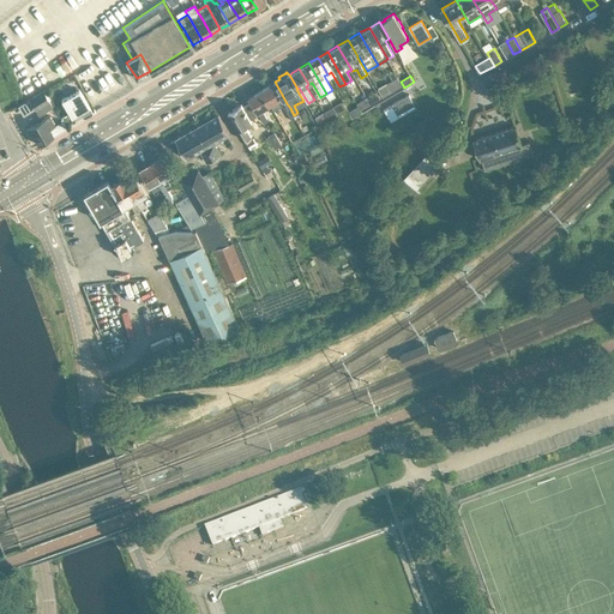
[(390,82),(387,83),(392,91),(403,85),(401,82),(397,77),(390,82)]
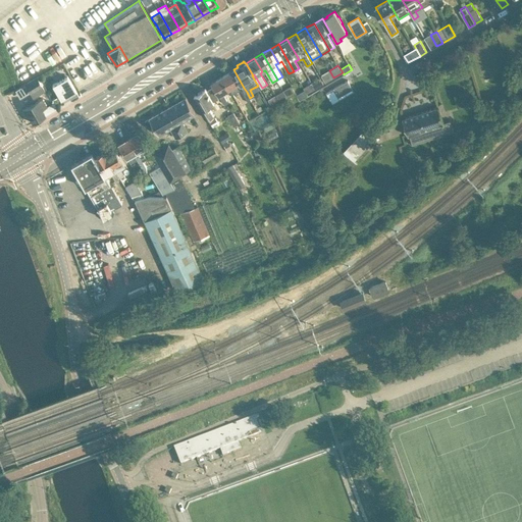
[(233,69),(223,76),(230,89),(232,94),(241,89),(244,88),(233,69)]
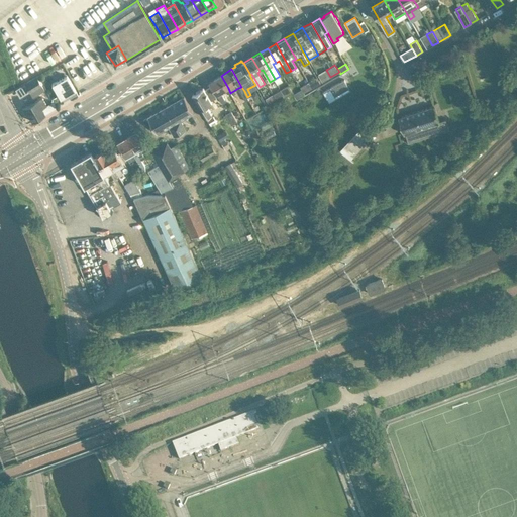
[(322,82),(330,77),(326,70),(318,75),(322,82)]
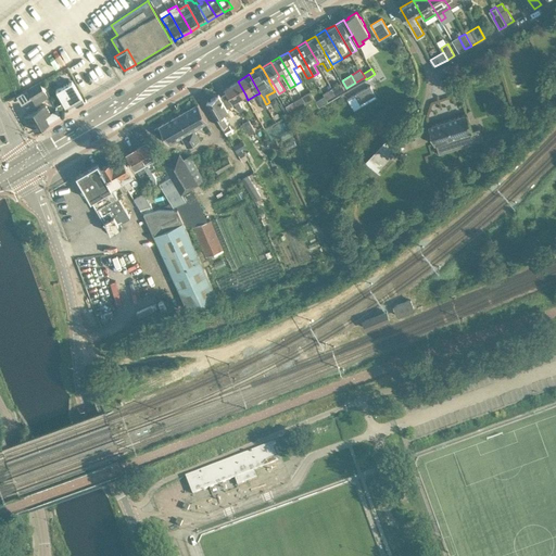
[(73,101),(76,106),(84,102),(72,80),(55,90),(64,105),(73,101)]
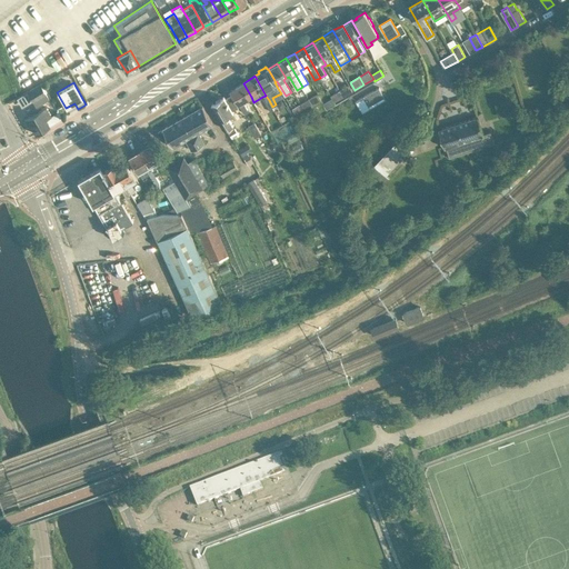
[(245,103),(243,105),(241,101),(251,97),(242,83),(230,90),(243,112),(248,110),(245,103)]
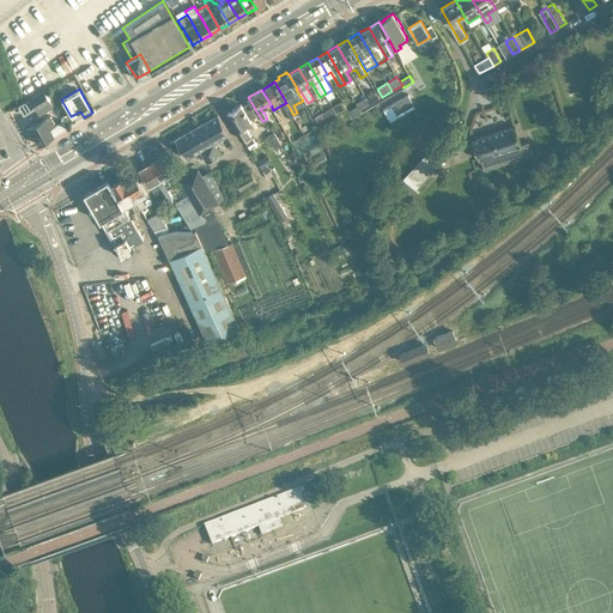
[(44,91),(30,101),(35,109),(49,99),(44,91)]
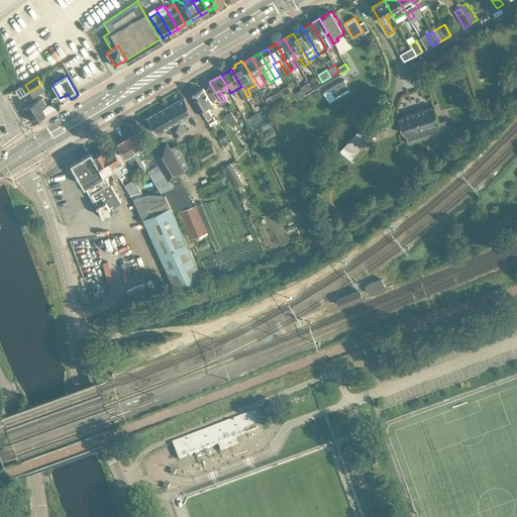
[(309,82),(312,88),(320,83),(317,77),(309,82)]
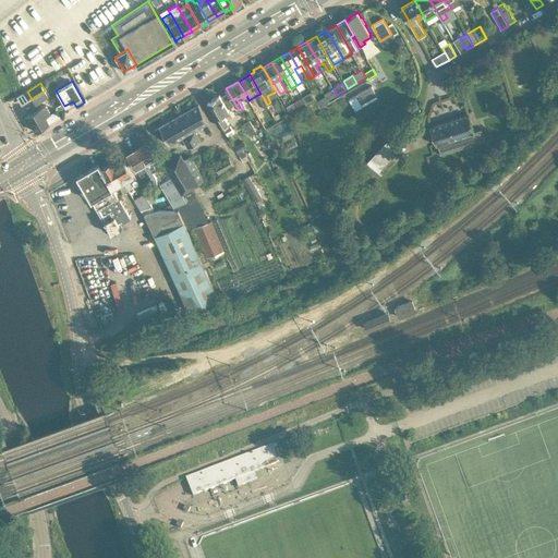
[(328,100),(337,95),(334,88),(325,94),(326,96),(328,100)]
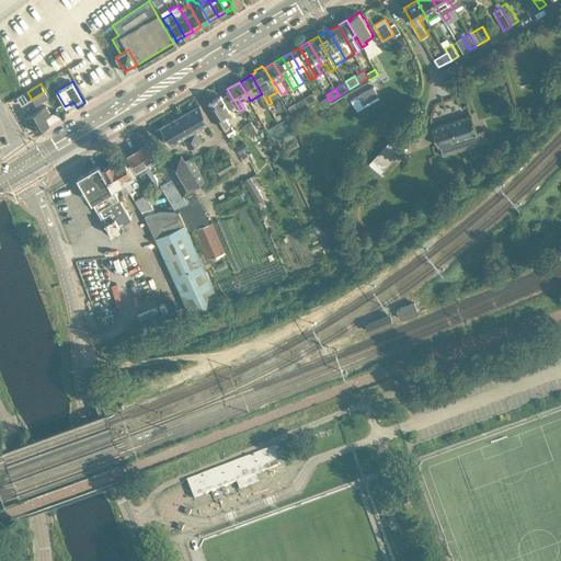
[(305,96),(308,102),(309,104),(317,100),(312,92),(305,96)]
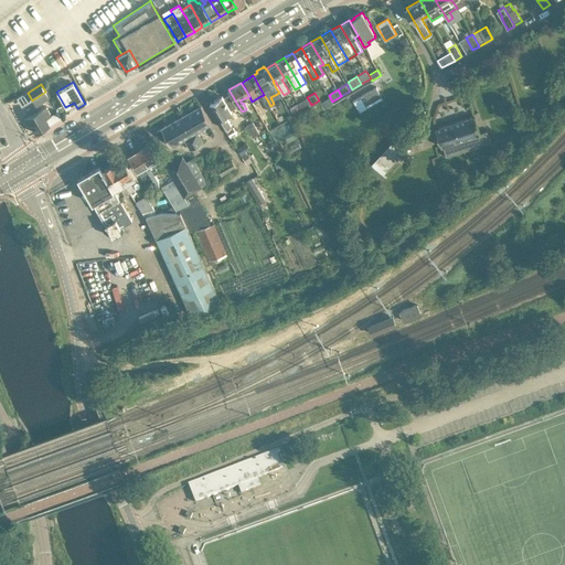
[(215,100),(211,103),(231,138),(237,135),(226,116),(232,112),(231,109),(224,98),(222,96),(221,96),(219,96),(216,97),(215,100)]
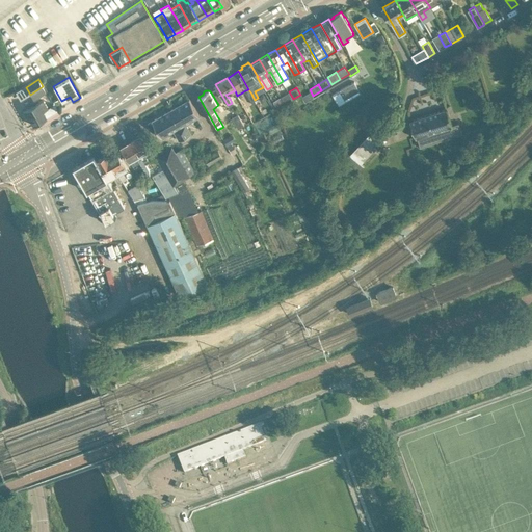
[(281,97),(284,102),(292,97),(289,91),(281,97)]
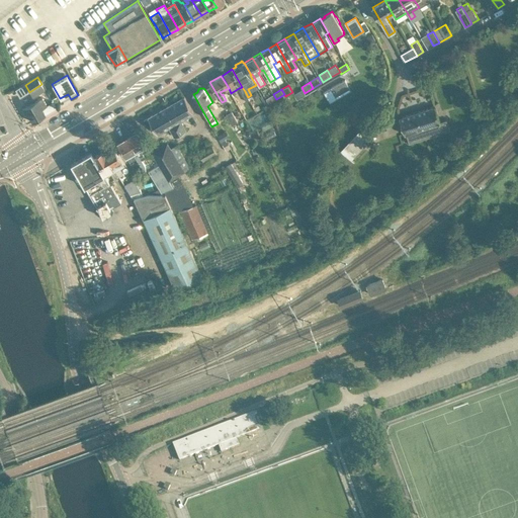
[(305,93),(303,89),(293,94),(296,99),(306,94),(305,93)]
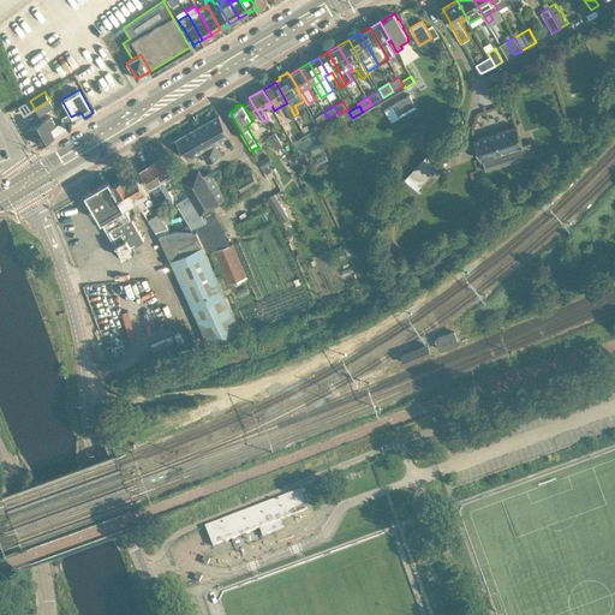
[(320,123),(328,118),(324,112),(316,117),(320,123)]
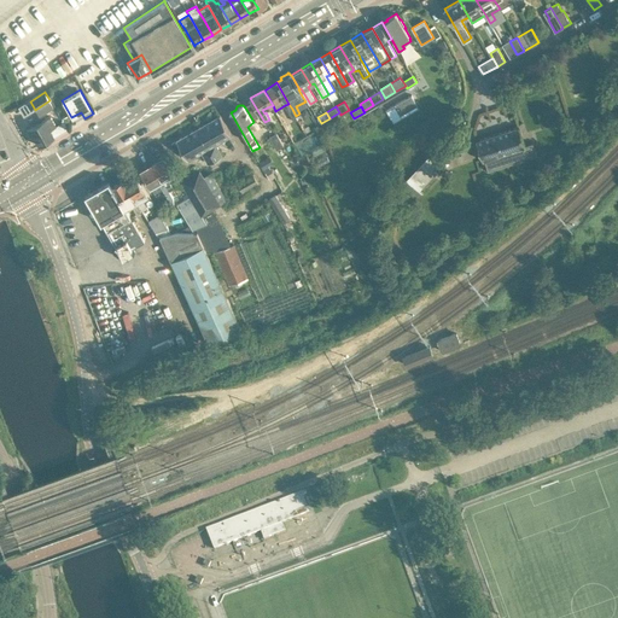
[(232,134),(220,115),(172,144),(176,152),(182,150),(188,159),(202,151),(209,163),(221,156),(215,144),(232,134)]
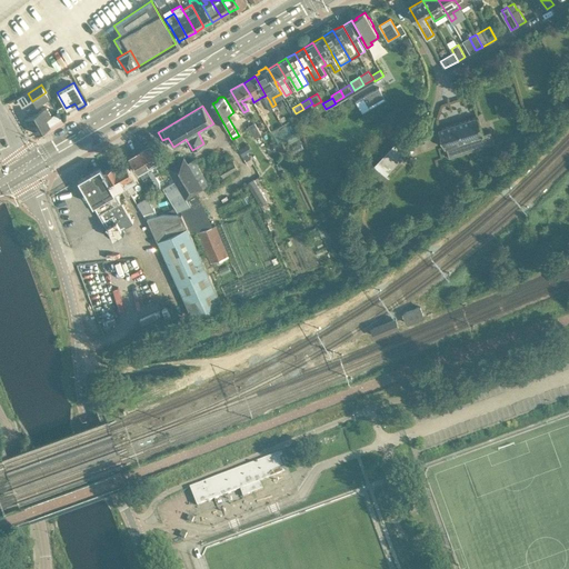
[(25,119),(29,127),(31,126),(36,133),(50,126),(46,119),(51,116),(46,107),(25,119)]
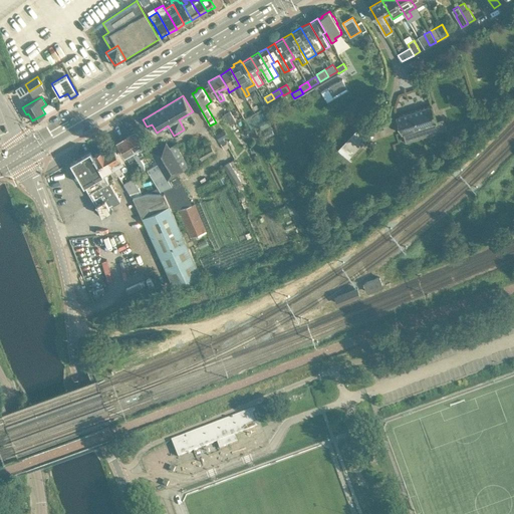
[(437,120),(432,105),(397,116),(402,133),(420,126),(424,137),(447,130),(443,118),(437,120)]
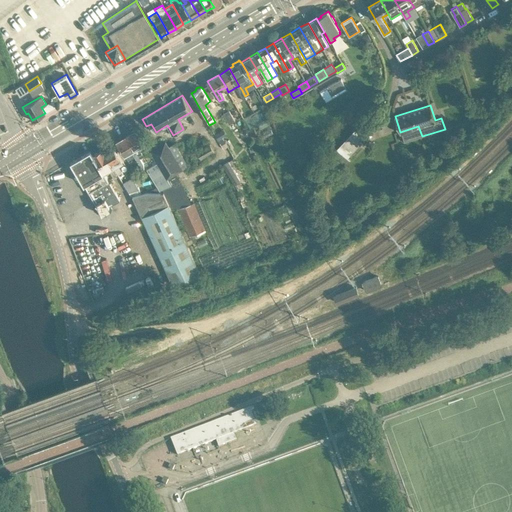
[(229,124),(235,121),(229,110),(223,113),(229,124)]
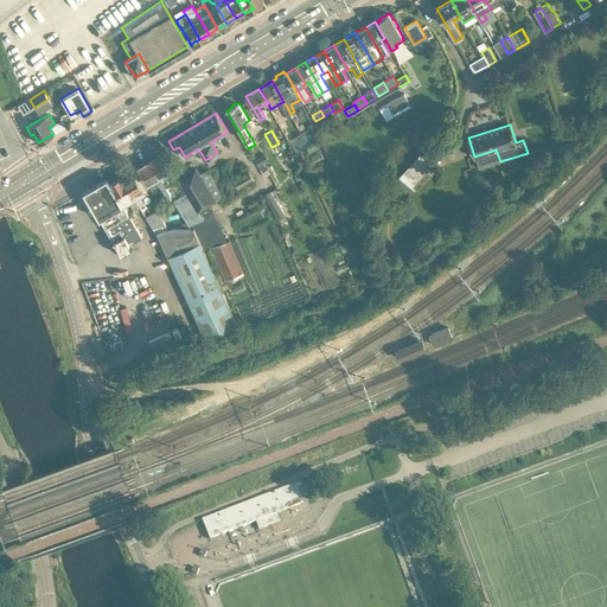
[(400,176),(415,190),(413,187),(436,163),(440,165),(440,164),(425,149),(400,176)]
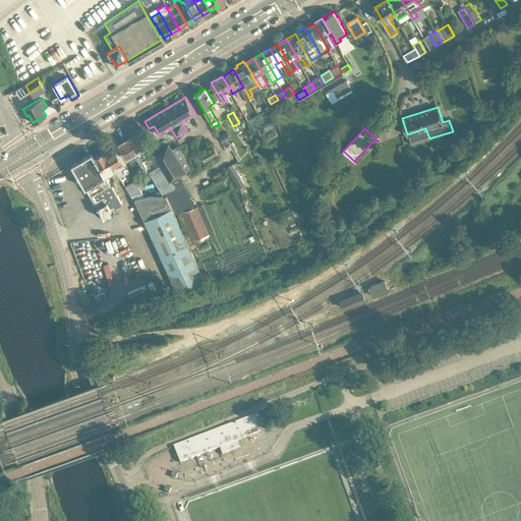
[(128,137),(142,162),(146,167),(148,173),(150,172),(153,170),(147,159),(142,152),(145,151),(143,149),(148,147),(138,131),(128,137)]
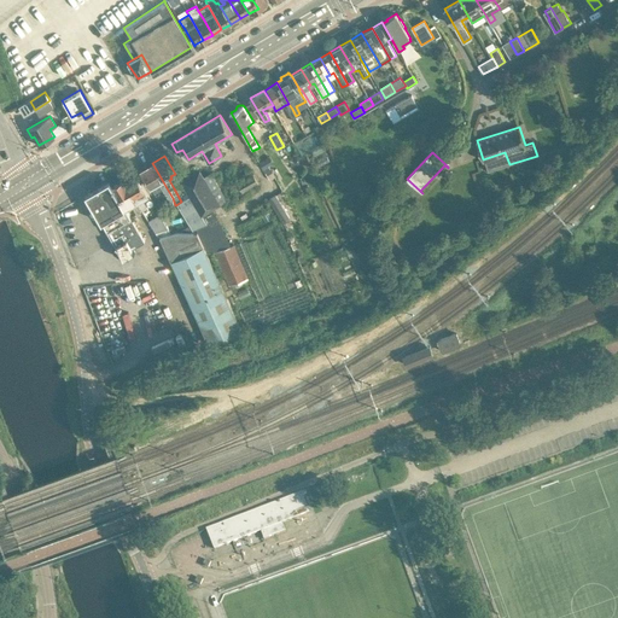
[(269,157),(260,163),(264,170),(268,176),(272,174),(268,168),(274,164),(269,157)]
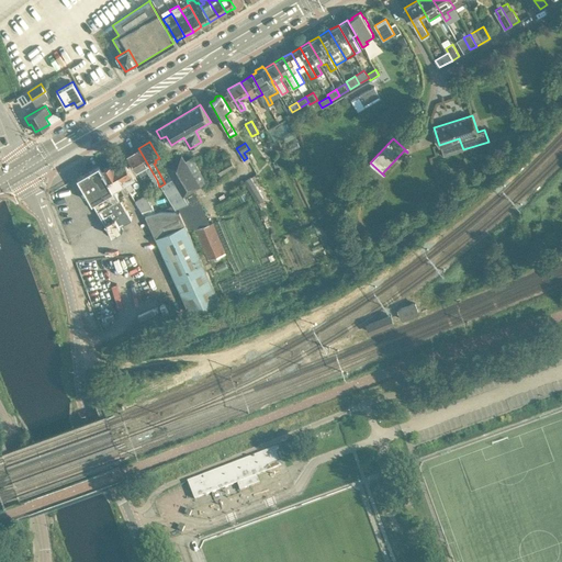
[(157,180),(154,175),(138,148),(127,155),(141,177),(147,173),(156,188),(159,187),(157,180)]
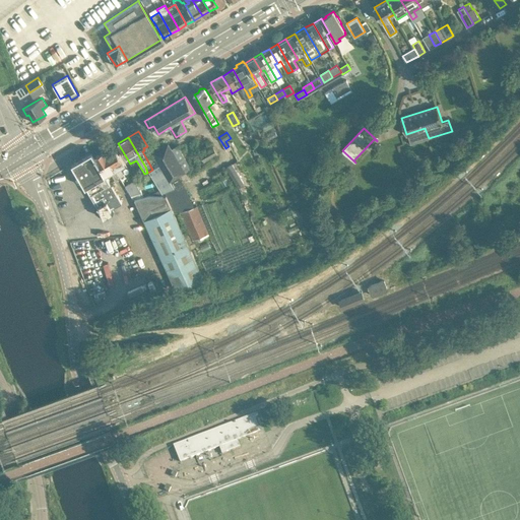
[(159,166),(169,182),(170,181),(191,169),(177,146),(172,149),(169,143),(168,144),(166,141),(164,143),(165,145),(152,152),(159,166)]
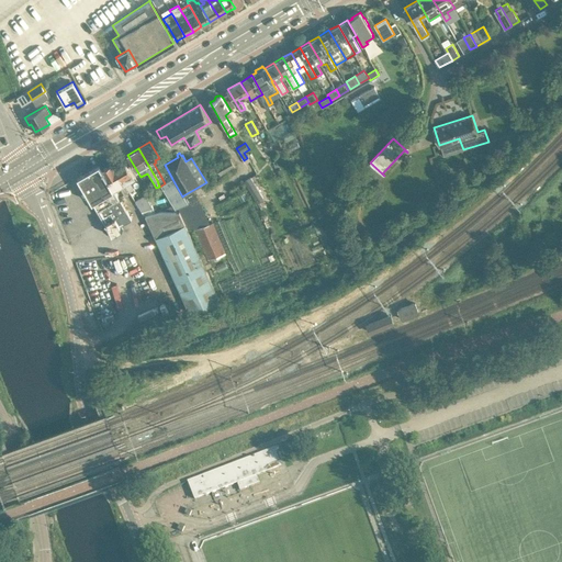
[(229,158),(215,166),(221,175),(234,167),(229,158)]
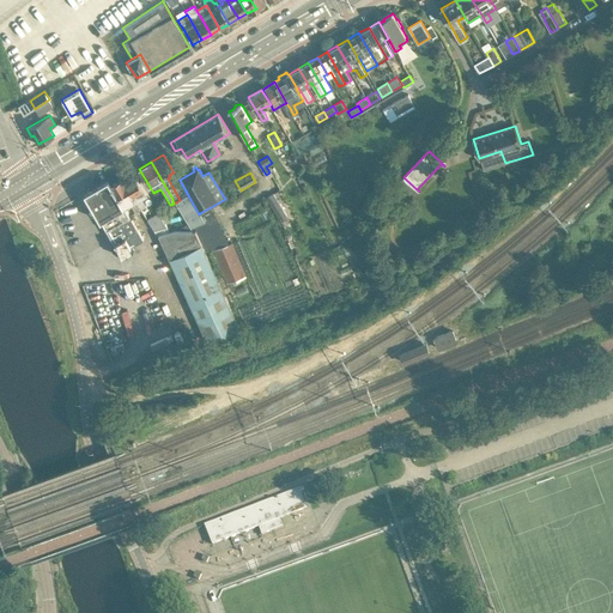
[(274,193),(267,198),(280,220),(287,216),(274,193)]
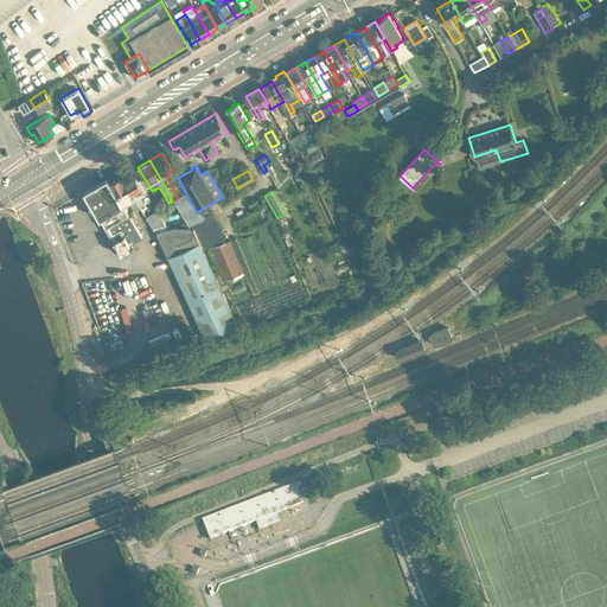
[(203,219),(198,211),(197,212),(186,193),(178,198),(174,200),(190,225),(203,219)]
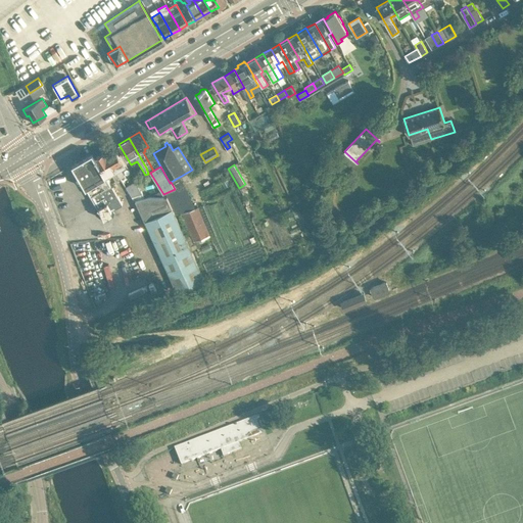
[(128,170),(107,181),(114,194),(135,182),(128,170)]
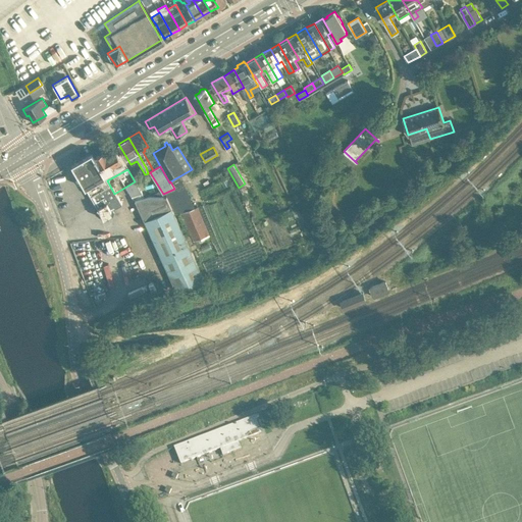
[(135,181),(114,194),(122,207),(143,195),(135,181)]
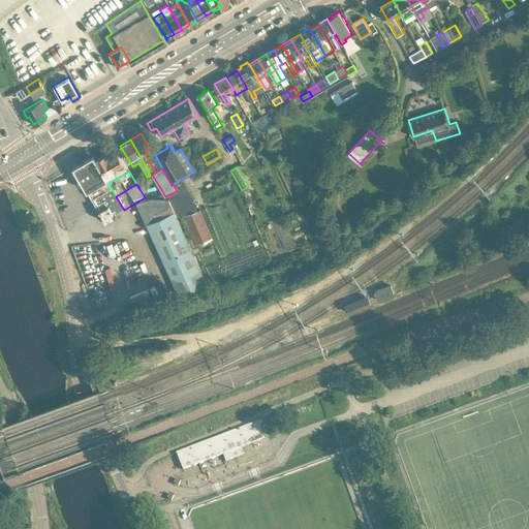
[(145,197),(124,210),(132,224),(153,213),(145,197)]
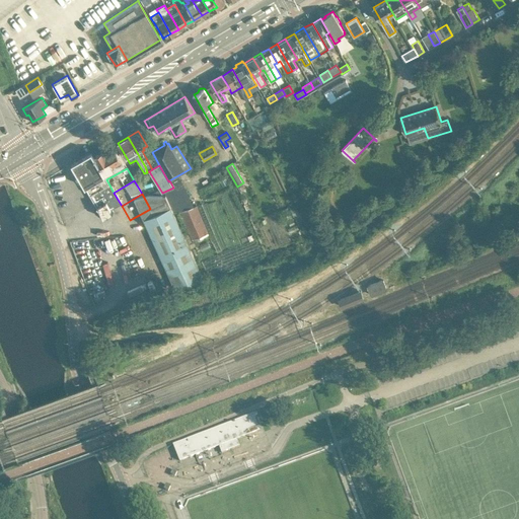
[(198,206),(180,213),(193,241),(210,233),(198,206)]
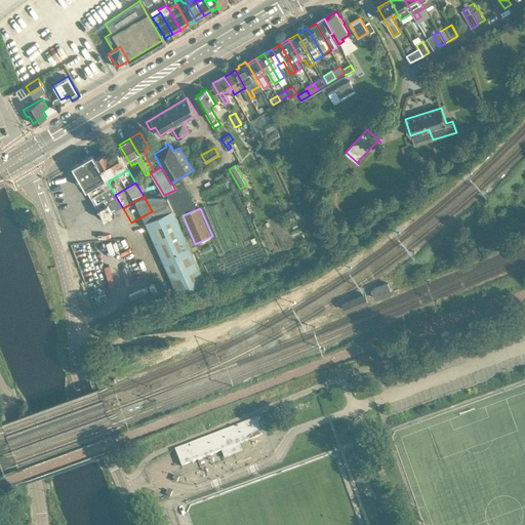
[(388,282),(371,289),(375,299),(392,292),(388,282)]
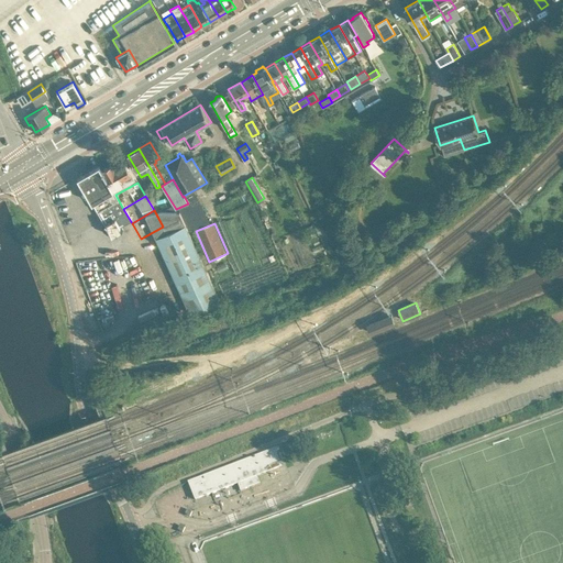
[(390,316),(366,324),(371,333),(396,323),(392,315),(390,316)]
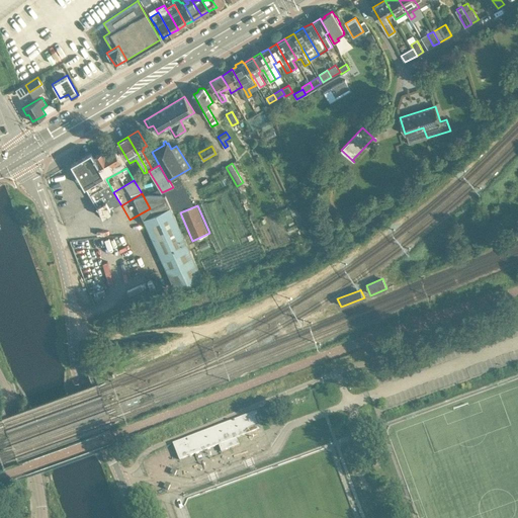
[(257,412),(173,444),(174,444),(180,460),(219,445),(222,452),(240,445),(237,438),(259,430),(254,416),(258,415),(257,412)]
